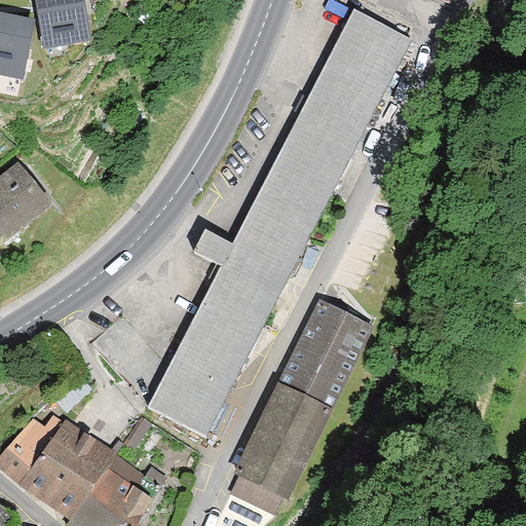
[(83,0),(34,0),(42,54),(90,46),(83,0)]
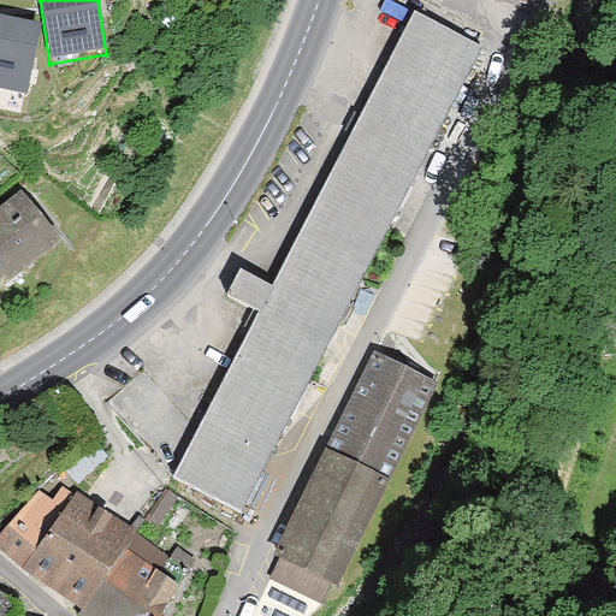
[(532,0),(492,0),(529,11),(532,0)]
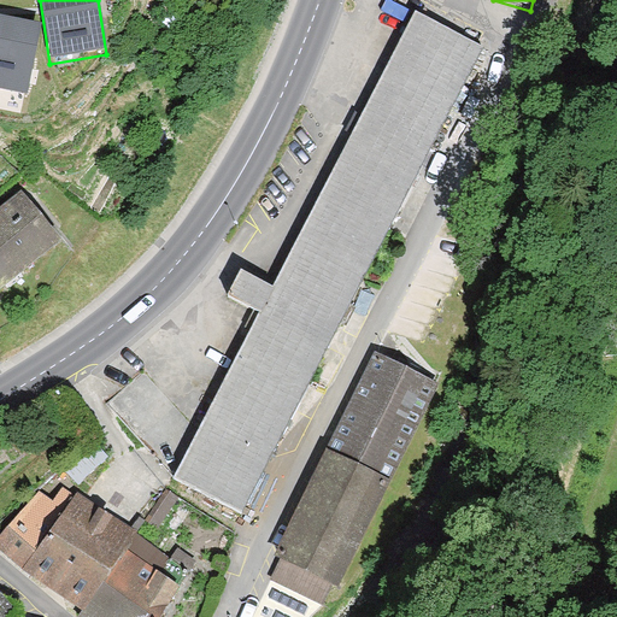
[(260,312),(174,479),(241,513),(482,46),(415,11),(272,287),(240,270),(228,295),(260,312)]
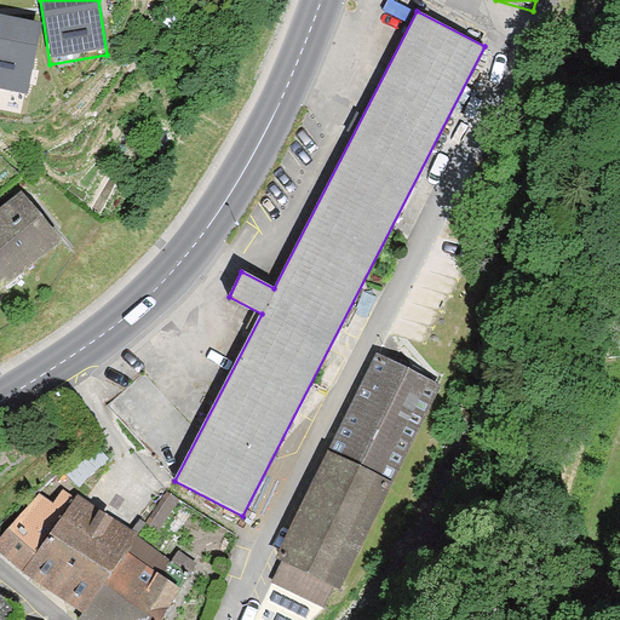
[(40,32),(0,22),(0,93),(26,99),(40,32)]
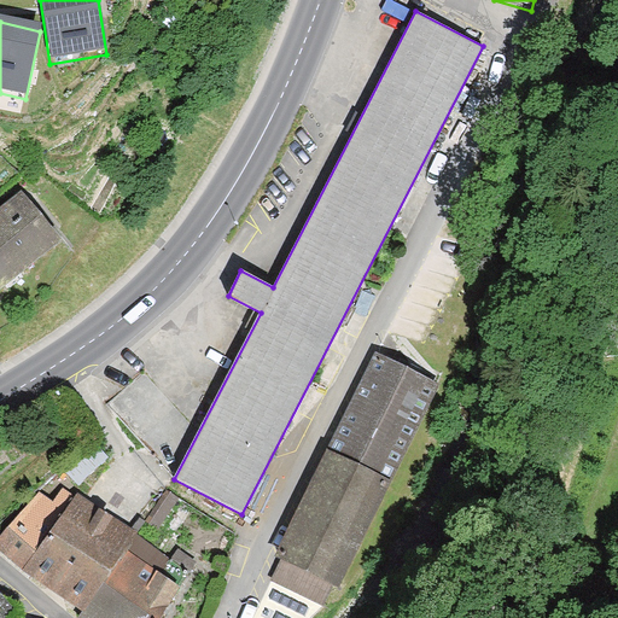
[(18,187),(0,202),(0,291),(62,240),(18,187)]
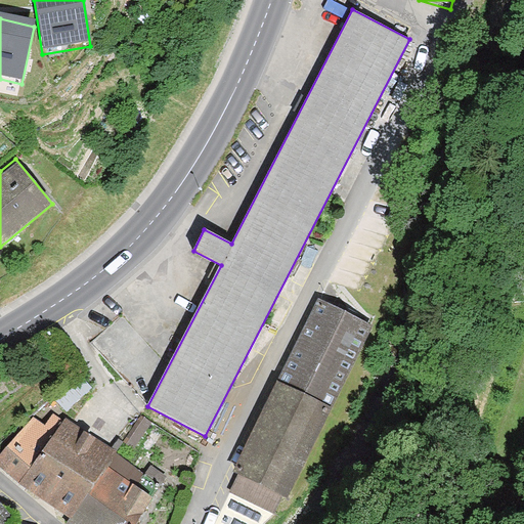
[(274,384),(328,411),(372,326),(318,299),(274,384)]
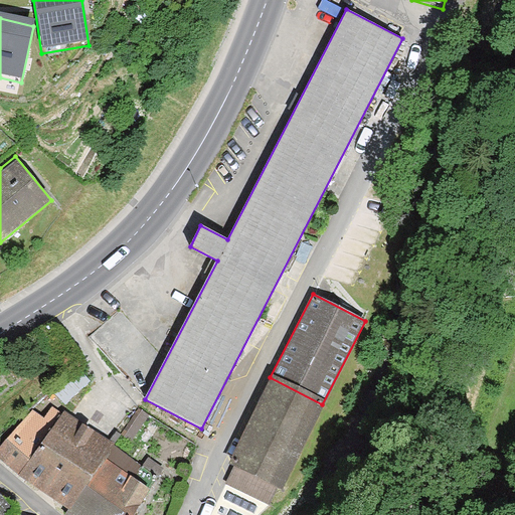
[(322,404),(270,377),(216,479),(270,506),(322,404)]
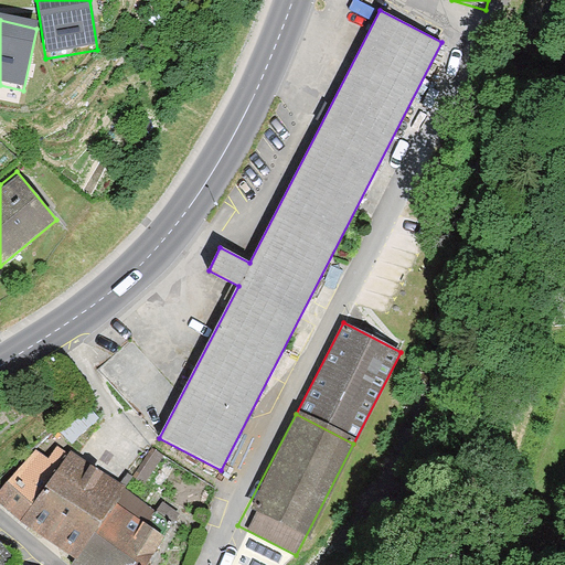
[(0,489),(0,499),(23,520),(66,454),(57,448),(49,459),(35,449),(0,489)]
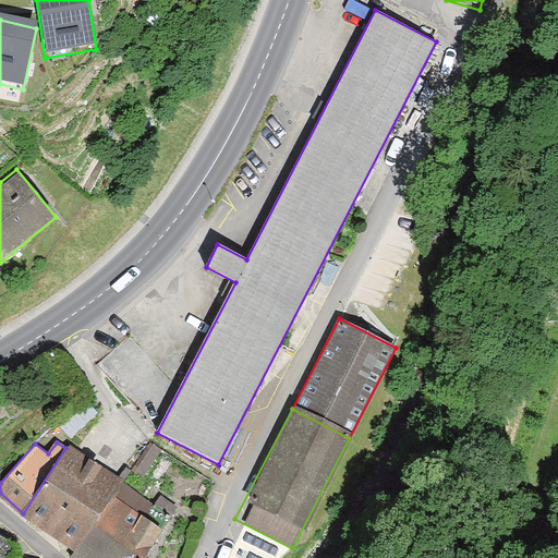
[(65,448),(23,513),(77,550),(113,496),(122,483),(124,480),(69,444),(65,448)]
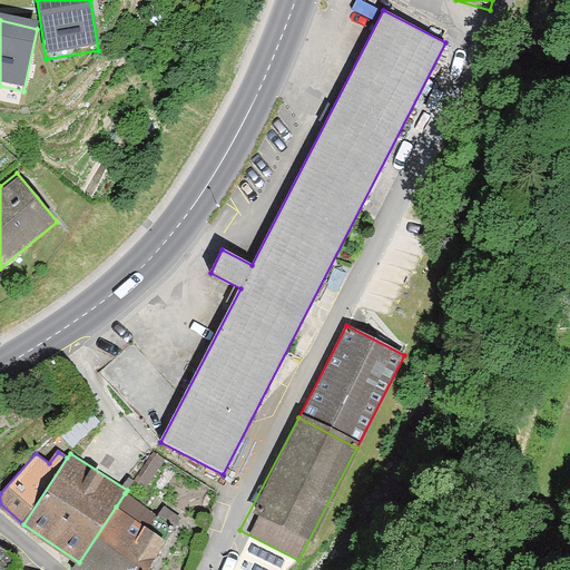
[(136,481),(146,488),(165,460),(155,453),(136,481)]
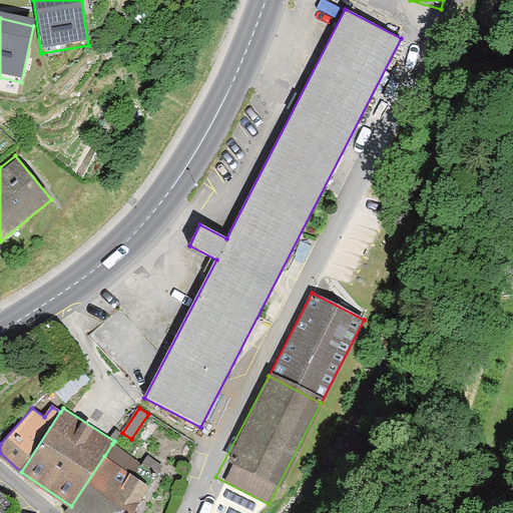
[(104,456),(132,475),(140,463),(112,444),(104,456)]
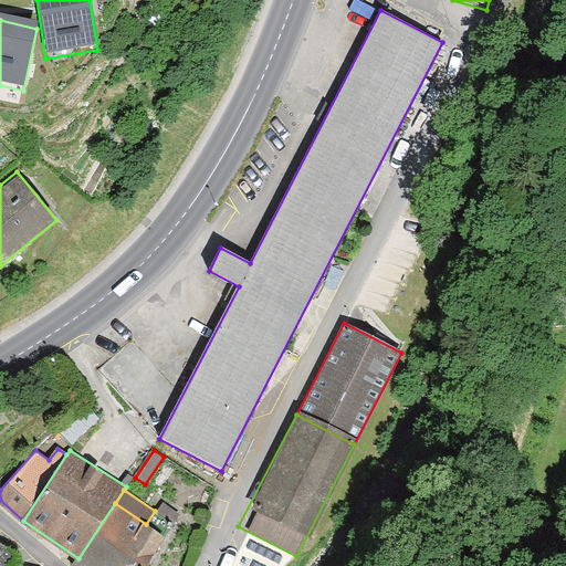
[(146,524),(115,503),(79,558),(73,565),(148,565),(167,537),(146,524)]
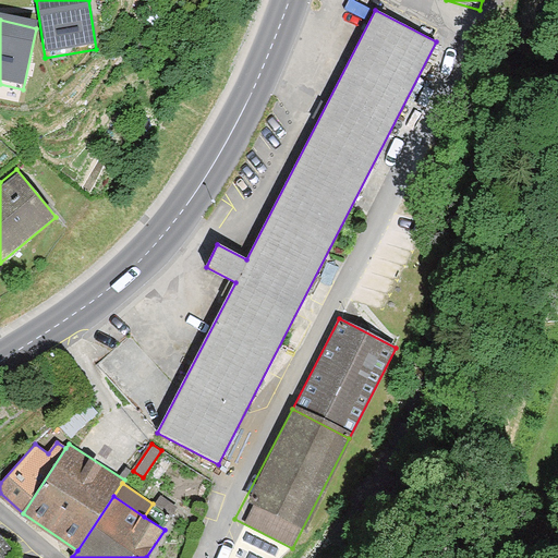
[(161,496),(157,504),(170,513),(176,506),(161,496)]
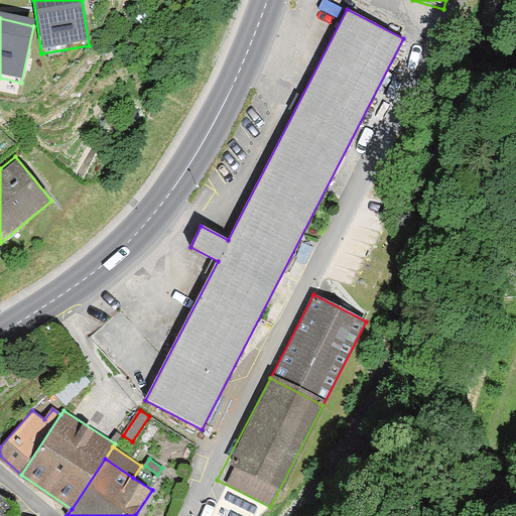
[(0,515),(7,515),(14,506),(0,495),(0,515)]
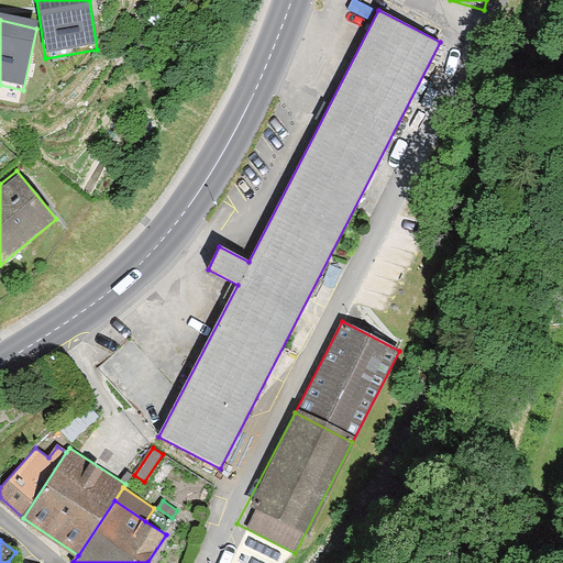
All buildings are outlined.
